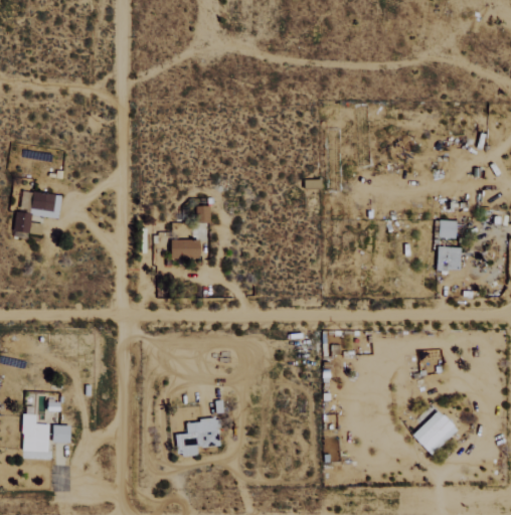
[(321,179),(305,179),(305,187),(321,187),(321,179)]
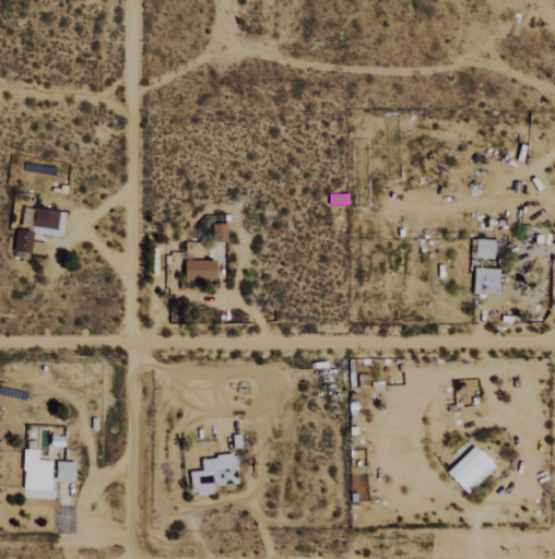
[(67,214),(38,207),(33,230),(62,236),(67,214)]
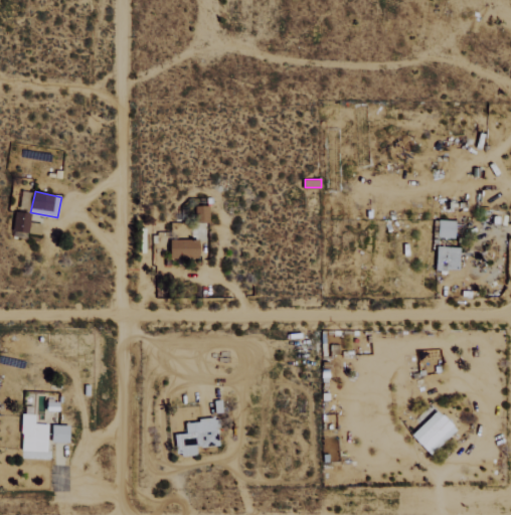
[(31,232),(31,214),(17,213),(17,231),(31,232)]
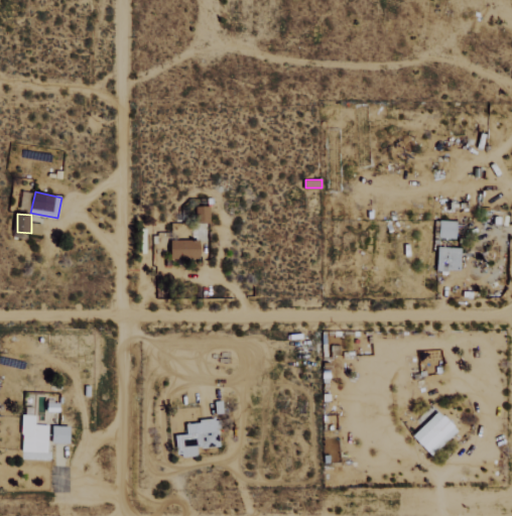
[(459,221),(441,220),(440,238),(458,238),(459,221)]
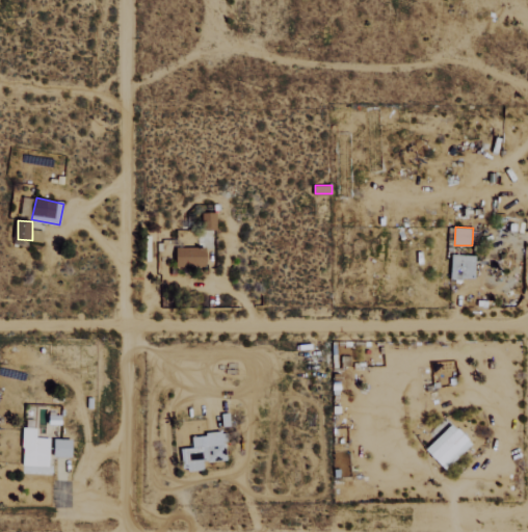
[(207,246),(178,247),(178,267),(207,267),(207,246)]
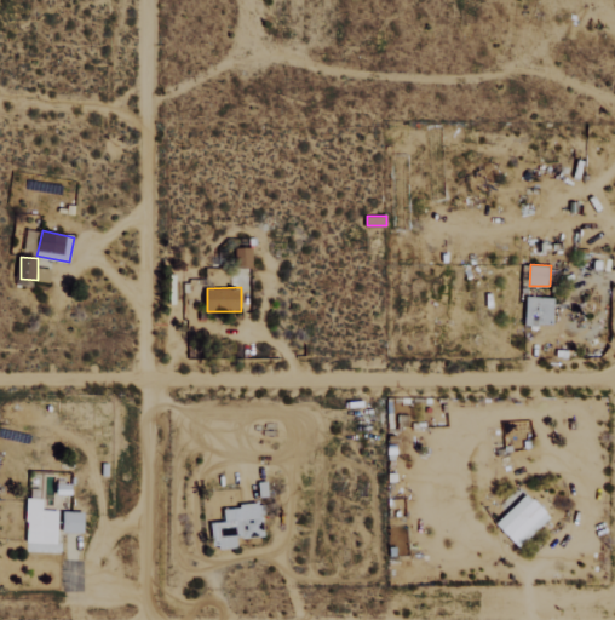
[(527,325),(555,325),(556,298),(528,297),(527,325)]
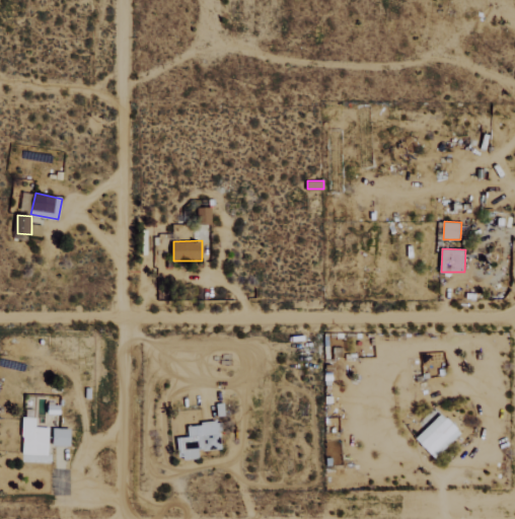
[(461,433),(443,414),(416,438),(434,458),(461,433)]
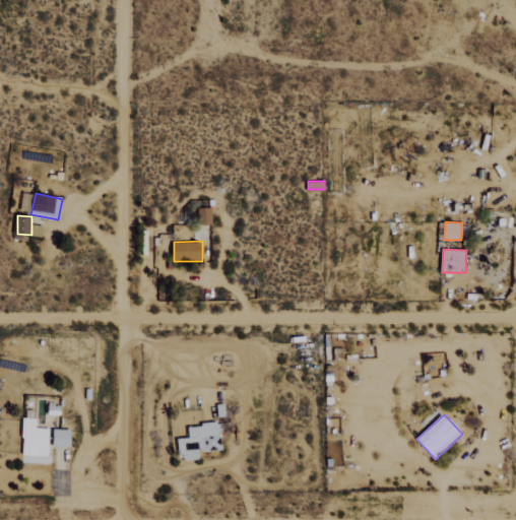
[(23,455),(50,455),(51,428),(38,428),(38,418),(24,417),(23,455)]
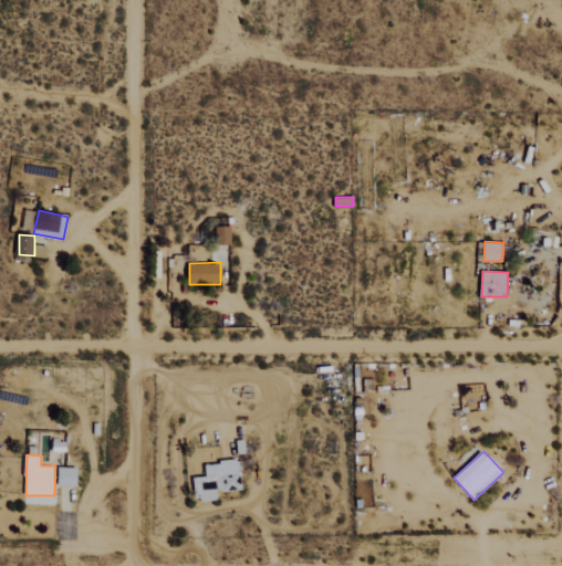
[(194,477),(196,501),(218,500),(218,491),(241,490),(239,461),(206,462),(206,477),(194,477)]
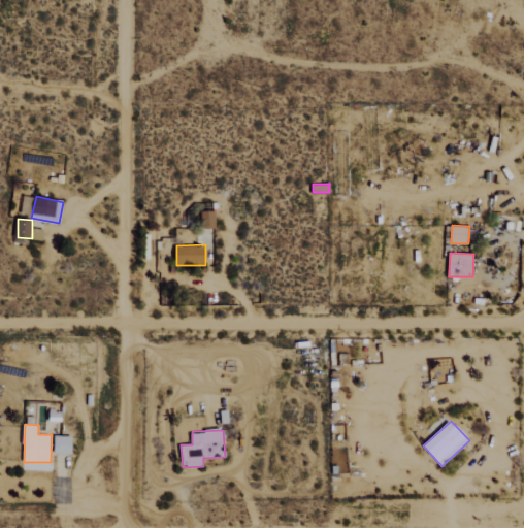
[(72,454),(72,435),(56,435),(55,453),(72,454)]
